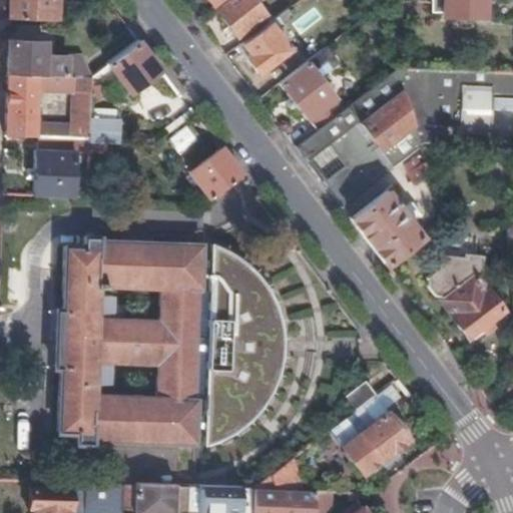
[(10,0),(10,19),(60,20),(60,0),(10,0)]
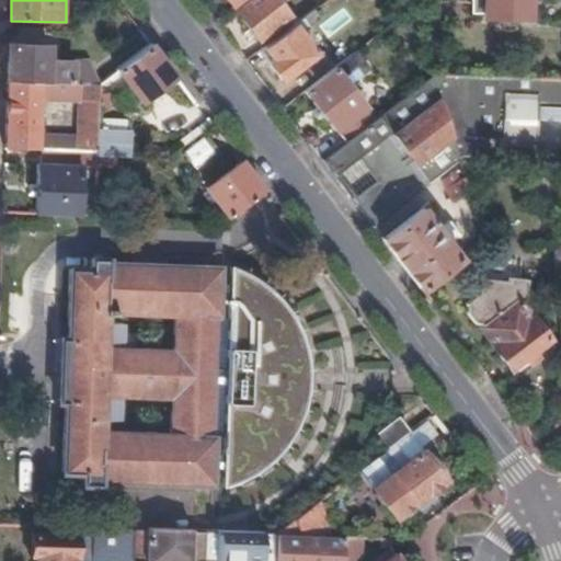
[(283,6),(278,0),(253,0),(238,12),(259,39),(289,15),(283,6)]
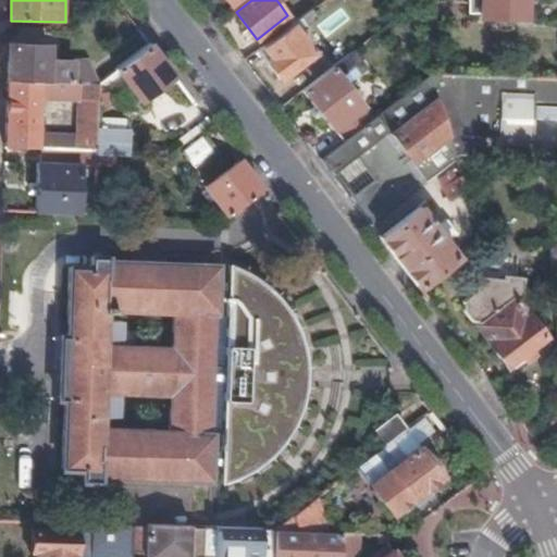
[(556,0),(480,0),(480,17),(525,19),(525,0),(556,0)]
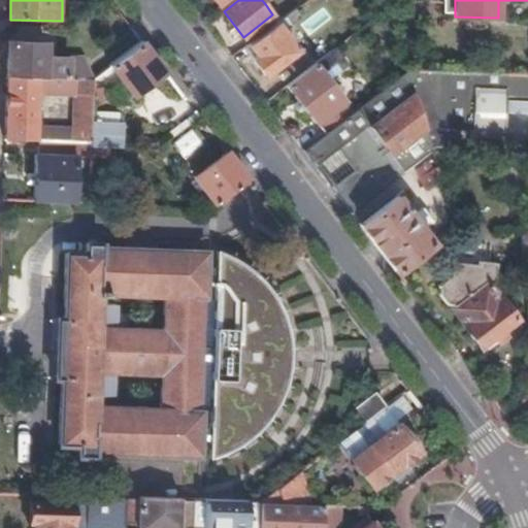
[(295,8),(248,44),(257,56),(253,59),(266,75),(297,52),(282,29),(289,23),(291,24),(301,17),(295,8)]
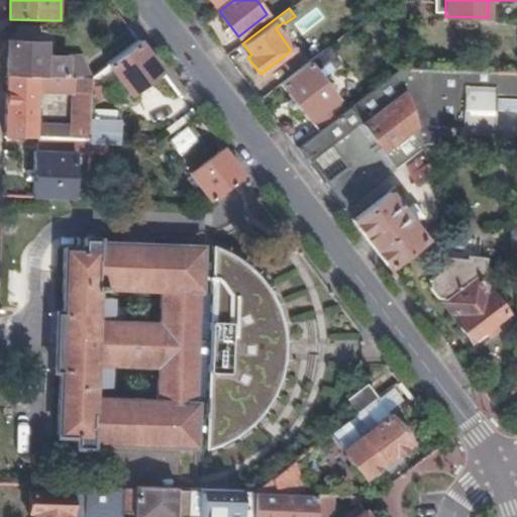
[(304,64),(325,47),(318,38),(297,55),(304,64)]
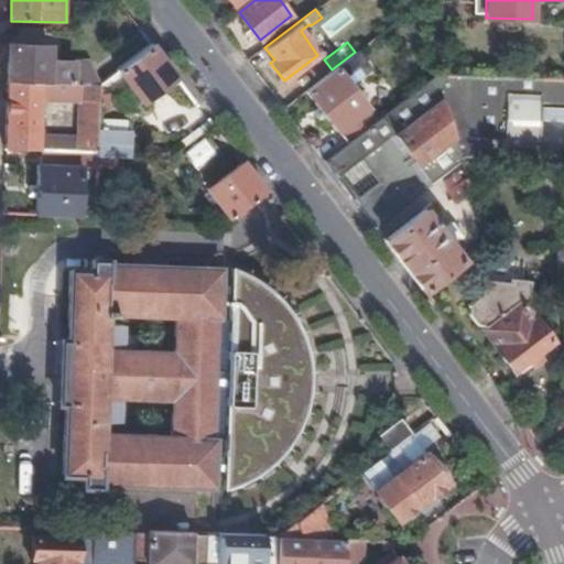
[(10,45),(9,82),(42,84),(47,84),(100,86),(102,85),(94,64),(51,62),(52,47),(10,45)]
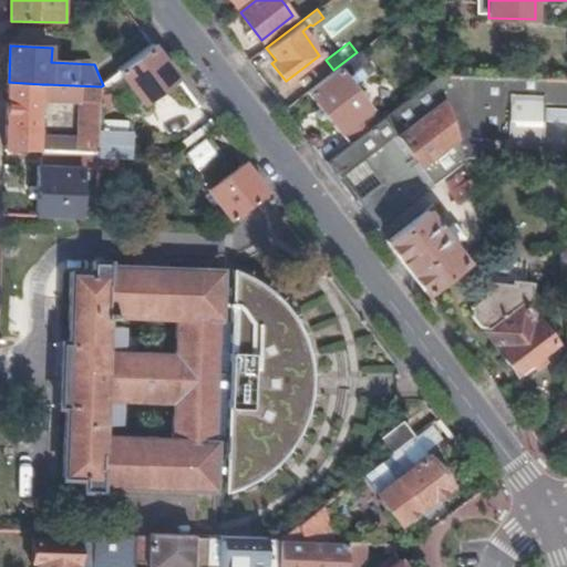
[(132,113),(179,78),(155,45),(106,82),(132,113)]
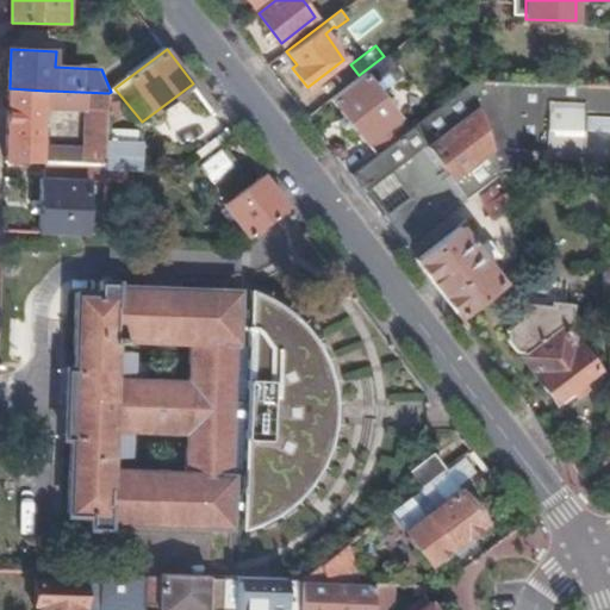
[(366,73),(380,91),(402,74),(387,56),(366,73)]
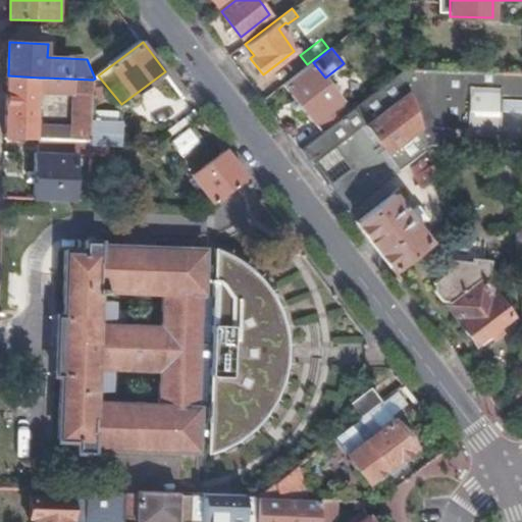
[(323,133),(350,111),(340,100),(341,99),(325,77),(313,62),(283,85),(313,121),(314,120),(323,133)]
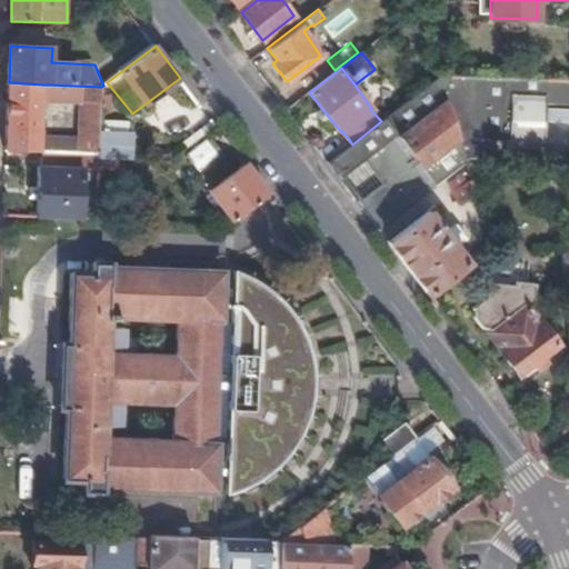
[(568,103),(568,81),(438,77),(381,121),(352,145),(329,162),(342,181),(366,162),(383,186),(360,205),(379,229),(467,161),(485,162),(478,139),(508,139),(508,148),(545,149),(545,103),(568,103)]
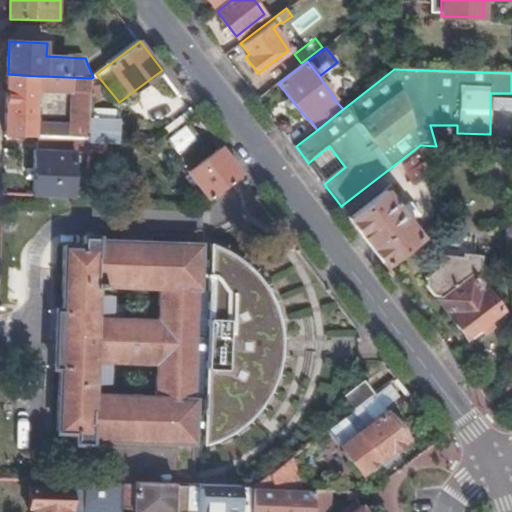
[(7,103),(6,134),(36,135),(38,76),(8,74),(7,103)]
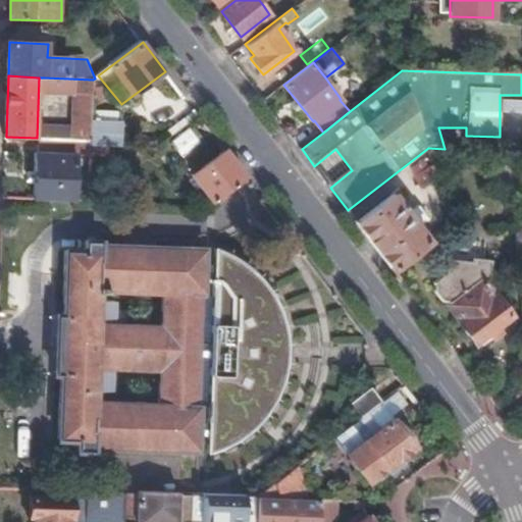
[(164,75),(133,97),(151,125),(184,105),(164,75)]
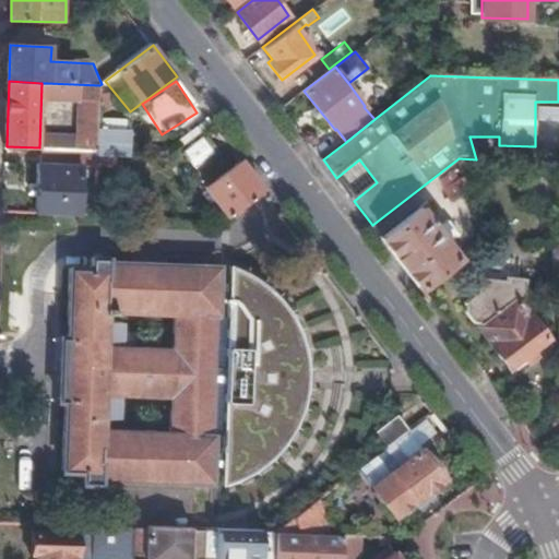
[(78,150),(84,150),(97,151),(99,85),(47,83),(47,100),(80,102),(78,150)]
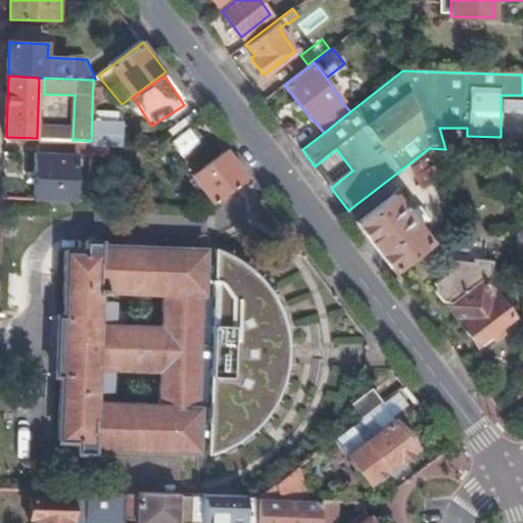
[(184,116),(163,131),(181,154),(201,140),(184,116)]
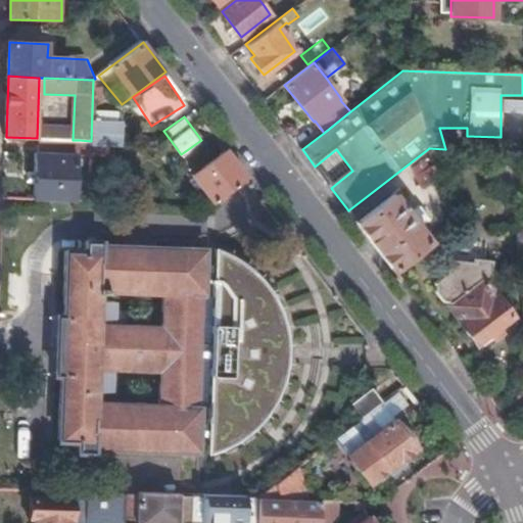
[(94,146),(110,147),(110,138),(94,137),(94,146)]
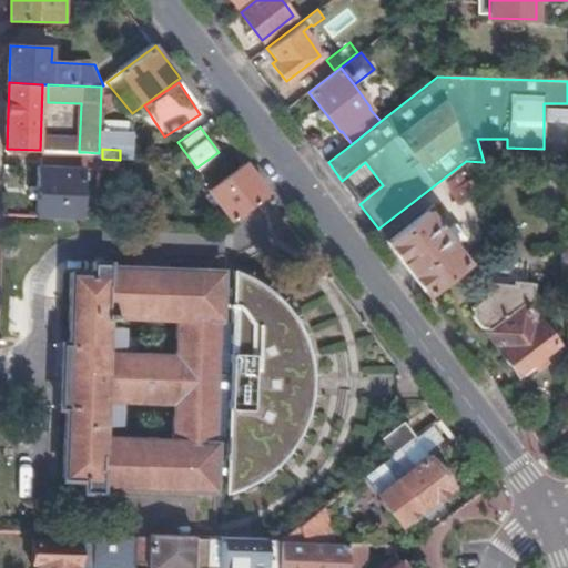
[(41,168),(39,216),(83,219),(85,152),(79,152),(58,151),(51,151),(44,151),(43,168),(41,168)]
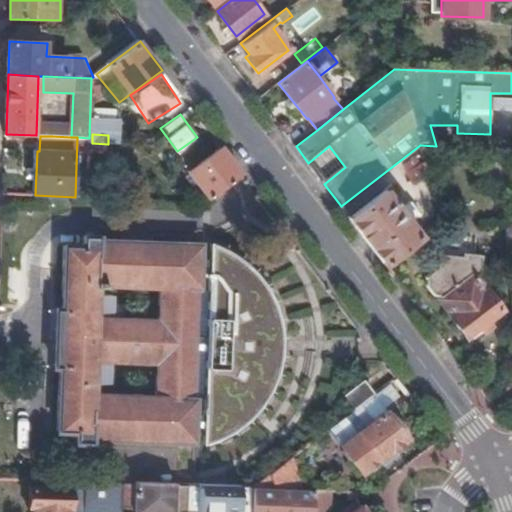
[(107,153),(108,144),(92,143),(92,153),(107,153)]
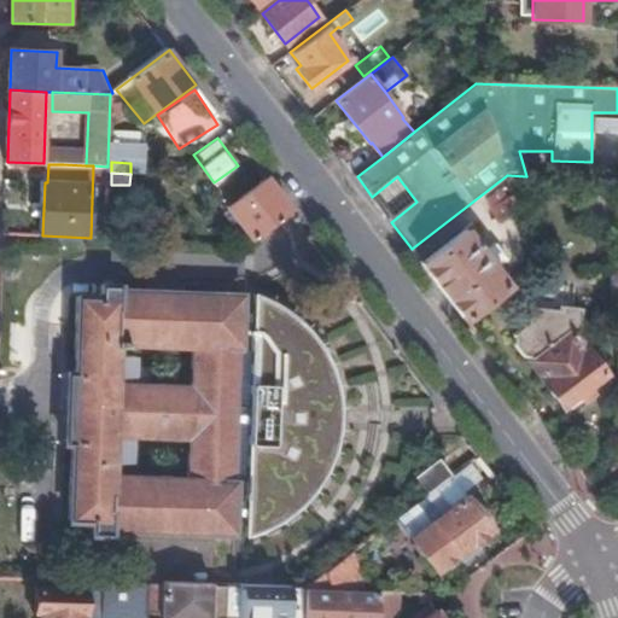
[(254,239),(291,210),(267,179),(228,208),(254,239)]
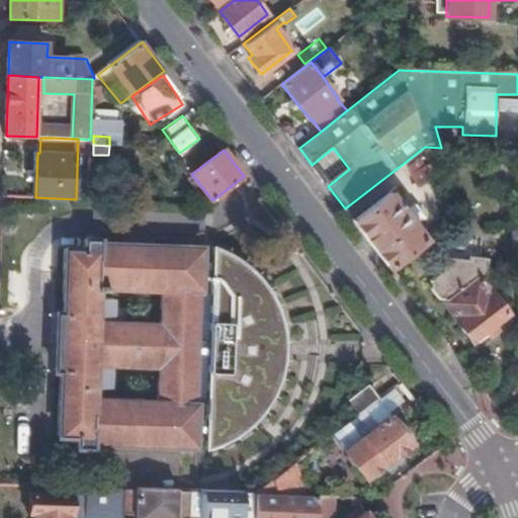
[(434,177),(430,163),(415,175),(422,186),(434,177)]
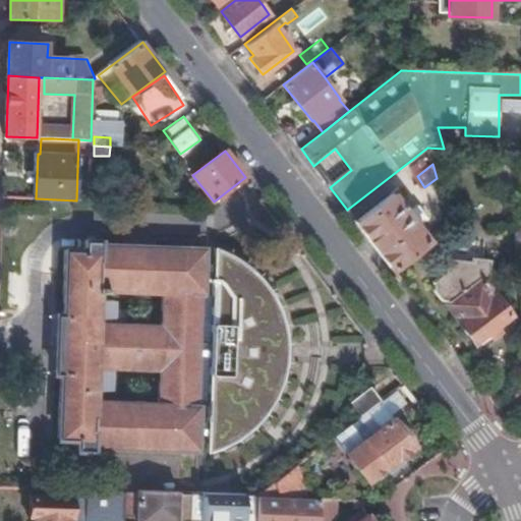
[(400,188),(356,222),(365,233),(392,269),(427,240),(416,228),(427,219),(418,207),(408,215),(400,206),(408,199),(400,188)]
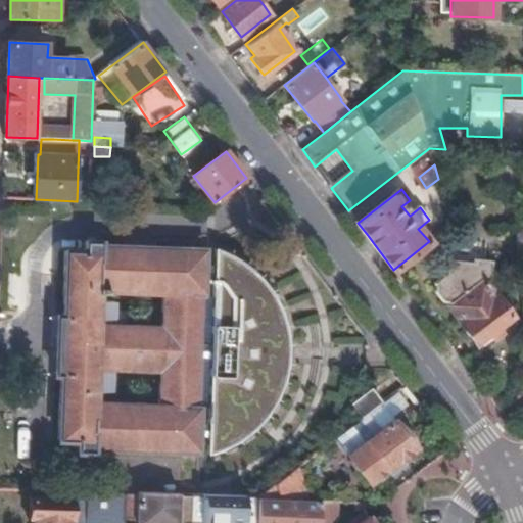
[(240,252),(230,246),(221,242),(217,241),(217,257),(216,268),(206,268),(206,257),(206,251),(101,247),(101,244),(87,243),(86,253),(66,252),(63,317),(62,317),(61,345),(60,378),(62,378),(60,428),(93,429),(92,449),(199,454),(201,430),(201,417),(209,417),(209,430),(208,446),(221,443),(234,437),(244,430),(255,421),(265,412),(271,402),(277,392),(280,384),(284,373),(286,366),(288,359),(288,350),(288,343),(288,334),(287,324),(285,316),(283,308),(280,298),(275,290),(271,282),(265,275),(254,264),(248,257),(240,252)]
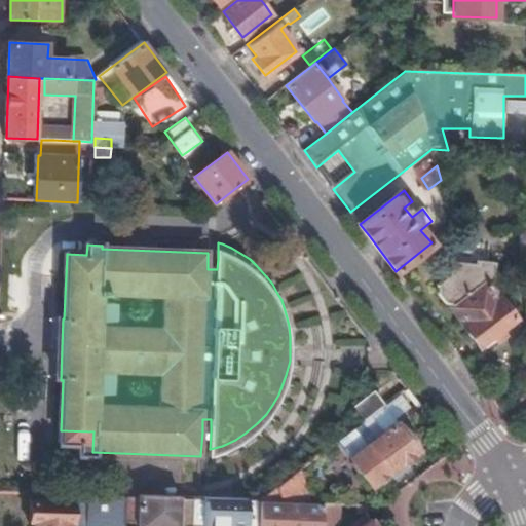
[(217,269),(218,259),(208,259),(208,269),(217,269)]
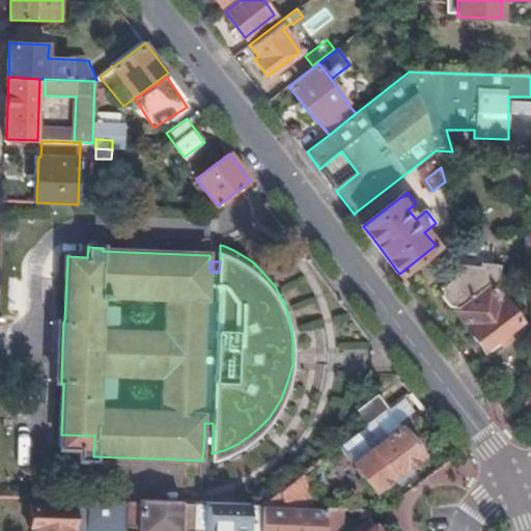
[(468,328),(483,348),(521,320),(505,299),(504,300),(493,285),(498,281),(500,263),(480,261),(479,266),(455,262),(453,277),(442,288),(457,308),(456,310),(469,327),(468,328)]
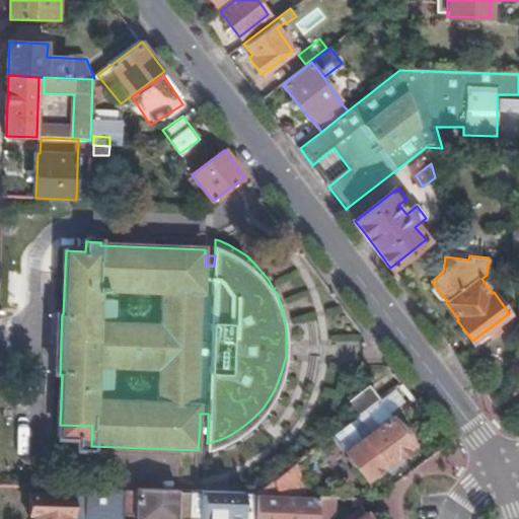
[(391,391),(401,383),(395,374),(384,382),(391,391)]
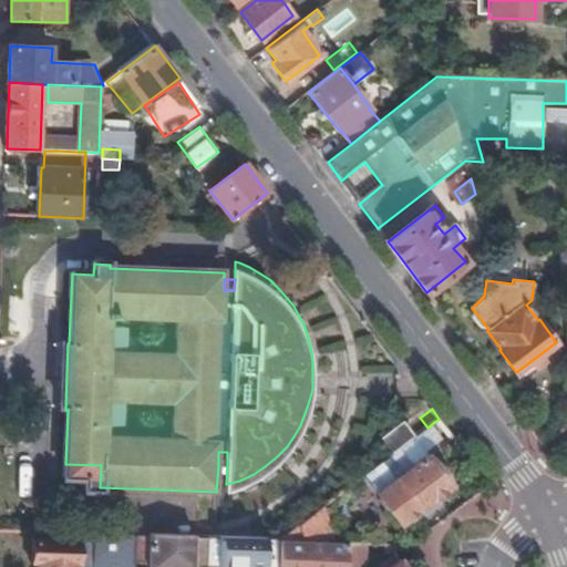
[(382,439),(393,454),(414,437),(402,422),(382,439)]
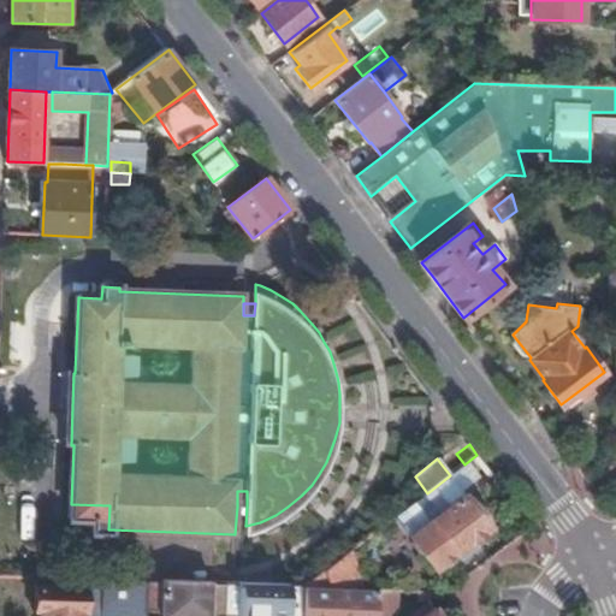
[(237,507),(247,507),(247,491),(237,491),(237,507)]
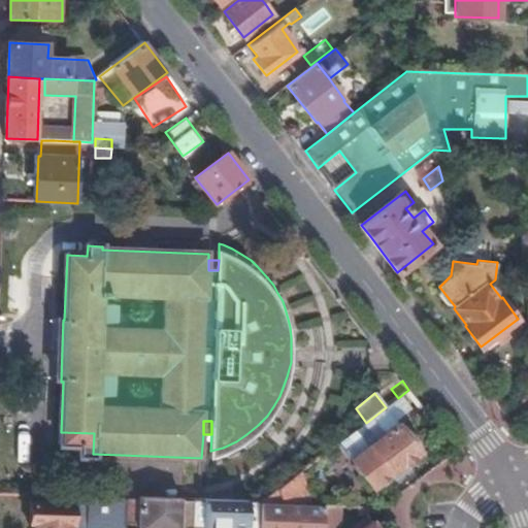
[(364,474),(373,488),(420,453),(399,426),(385,435),(381,430),(374,435),(377,441),(354,460),(354,465),(359,473),(364,474)]
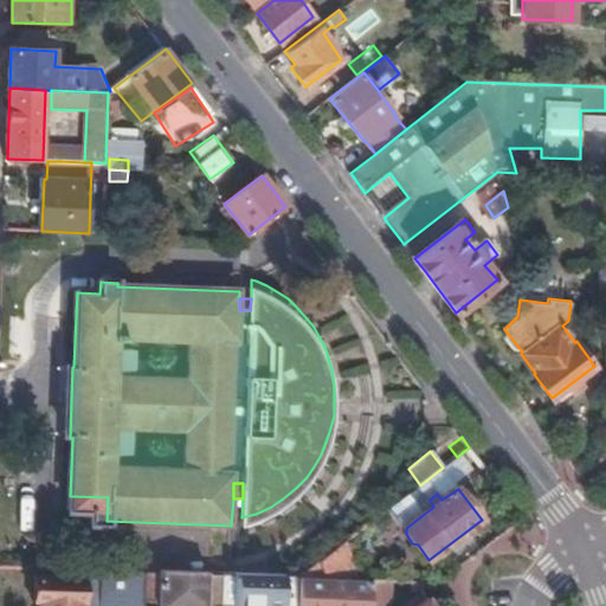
[(391,605),(392,582),(355,580),(343,545),(298,578),(297,605),(391,605)]
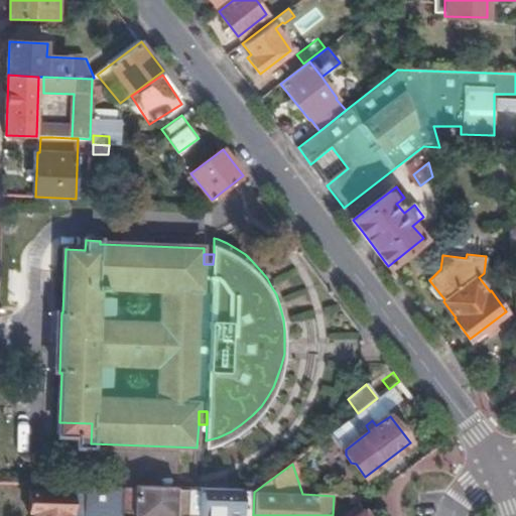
[(209,475),(209,490),(240,491),(240,476),(209,475)]
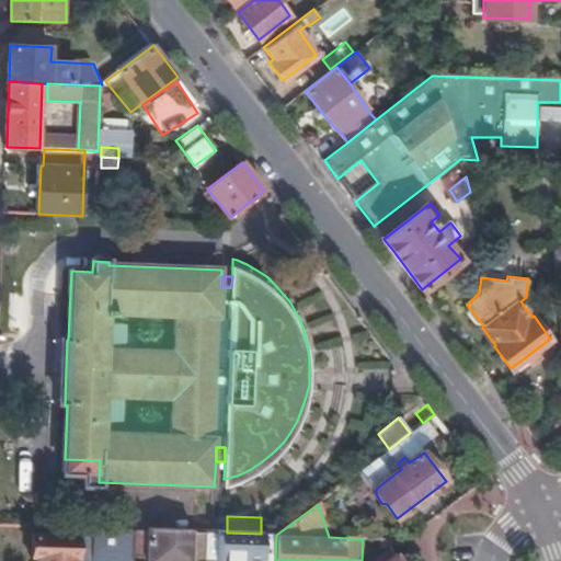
[(90,528),(88,560),(133,560),(134,529),(90,528)]
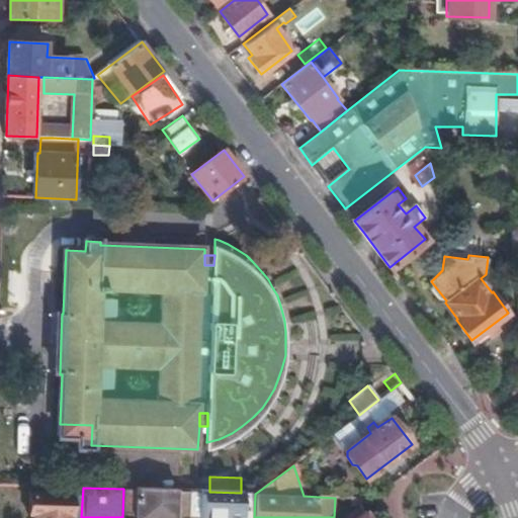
[(123,489),(122,517),(134,517),(189,517),(190,492),(123,489)]
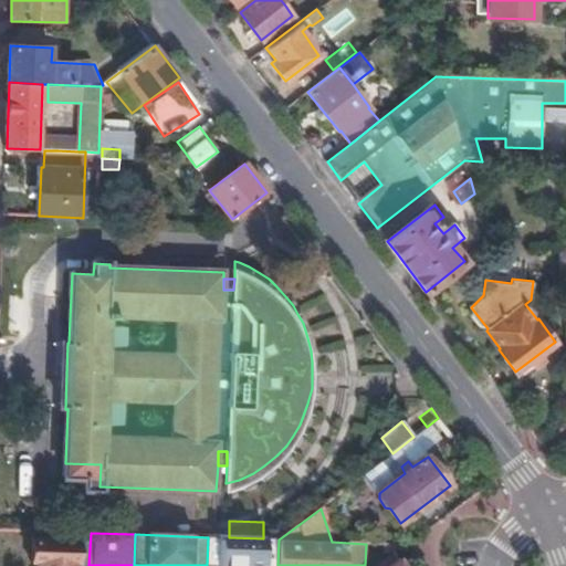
[(208,537),(207,565),(278,565),(279,540),(263,538),(229,537),(208,537)]
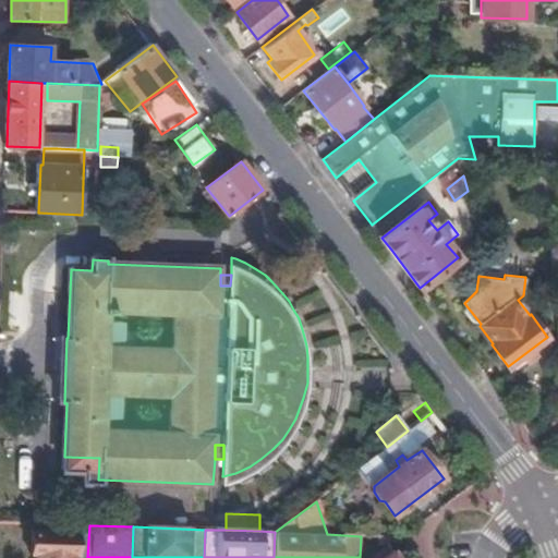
[(75,557),(76,532),(32,531),(32,553),(36,553),(36,557),(75,557)]
